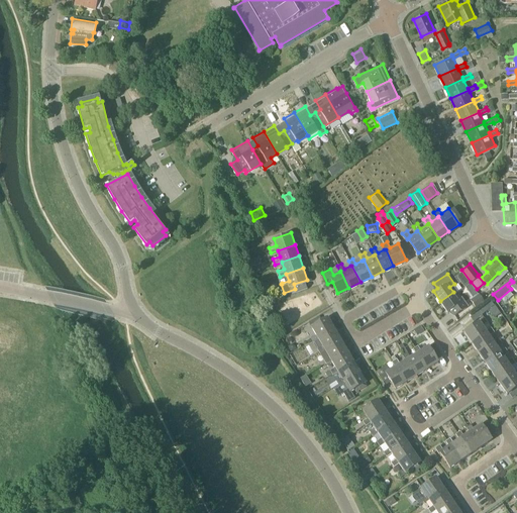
[(453,292),(440,301),(447,311),(451,308),(454,313),(463,307),(469,304),(461,294),(456,297),(453,292)]
